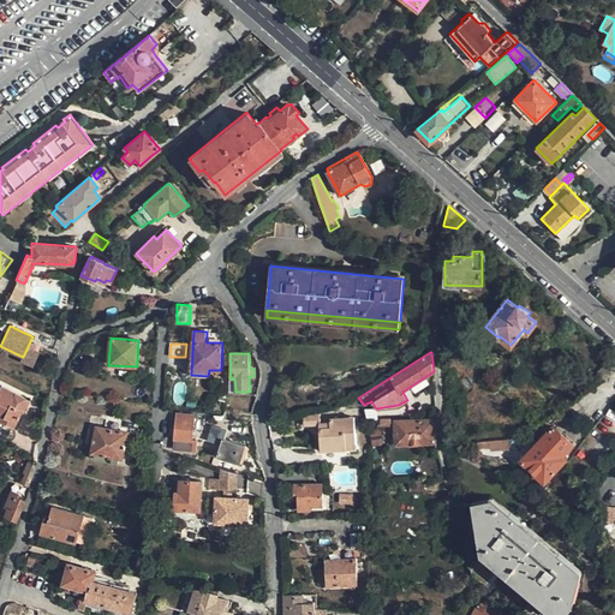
[(604,380),(614,370),(614,365),(610,360),(598,372),(604,380)]
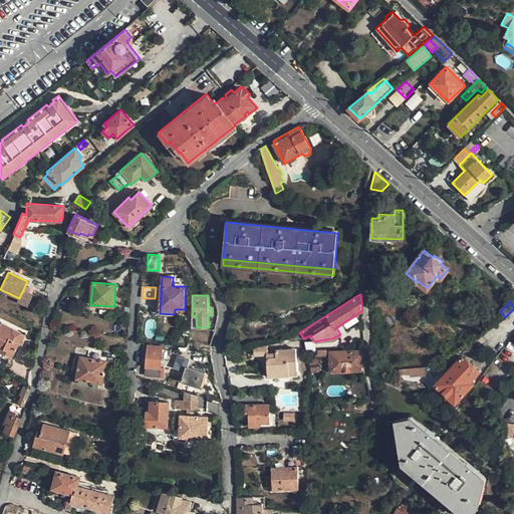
[(20,344),(25,335),(1,323),(0,323),(0,350),(11,356),(19,343),(20,344)]
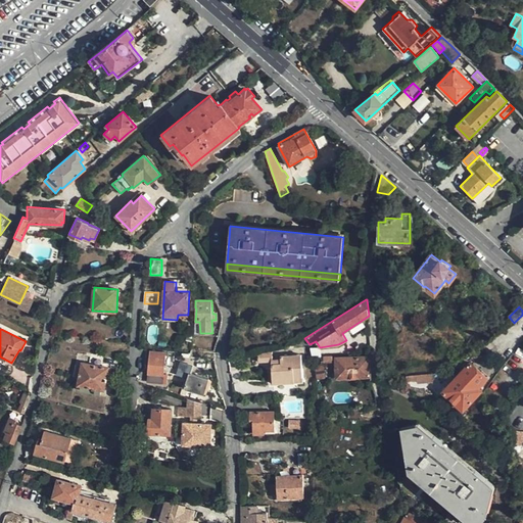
[(163,383),(165,352),(149,350),(147,382),(163,383)]
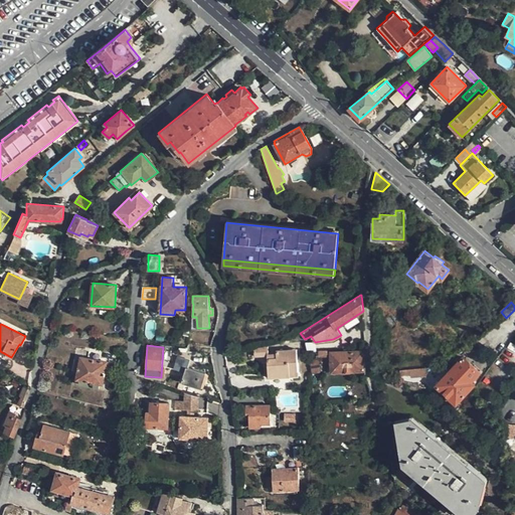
[(267,353),(269,353),(268,347),(254,347),(254,356),(268,355),(267,353)]
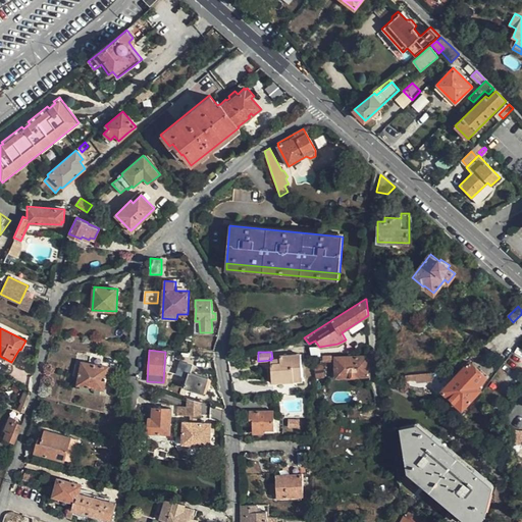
[(279,362),(271,362),(271,382),(303,380),(300,354),(279,355),(279,358),(279,362)]
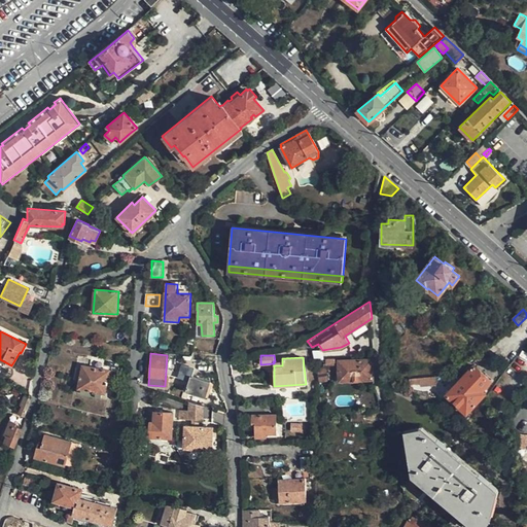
[(372,359),(338,360),(339,381),(373,379),(372,359)]
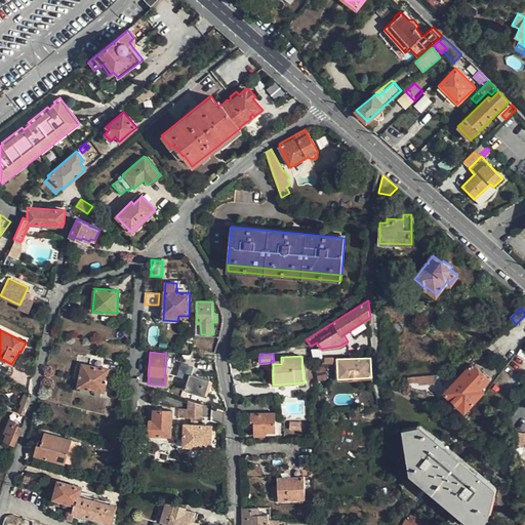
[(466,370),(463,372),(445,393),(465,412),(479,397),(483,392),(480,390),(489,379),(472,363),(470,366),(468,363),(463,368),(466,370)]
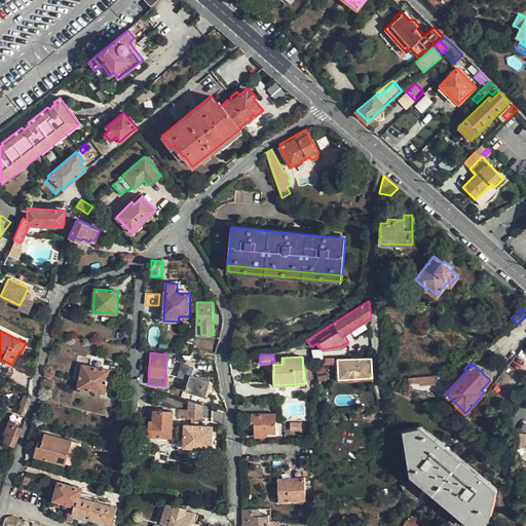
[(105,392),(109,369),(83,365),(82,368),(78,368),(76,379),(80,380),(79,387),(81,388),(81,392),(102,397),(102,391),(105,392)]
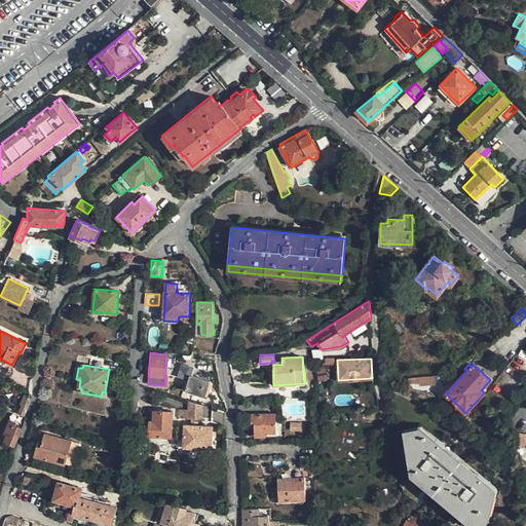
[(189,379),(192,367),(180,365),(178,377),(189,379)]
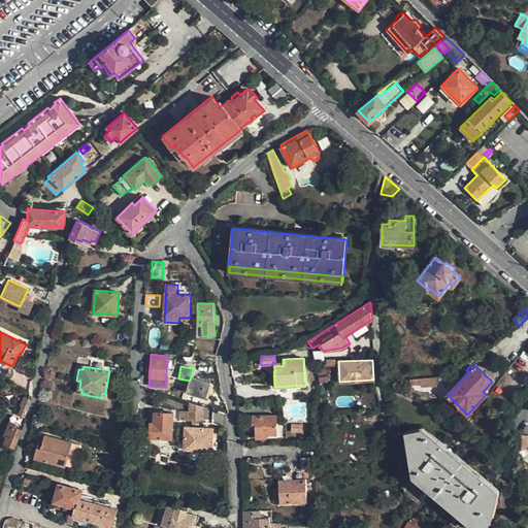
[(326,369),(318,370),(320,383),(328,381),(326,369)]
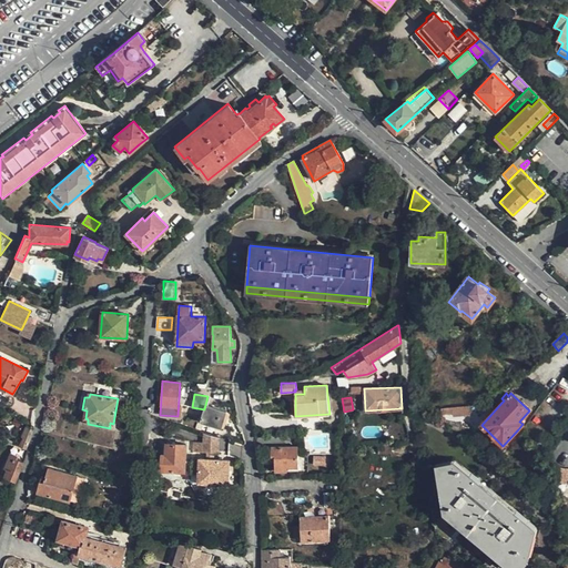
[(227,411),(206,405),(201,422),(222,428),(227,411)]
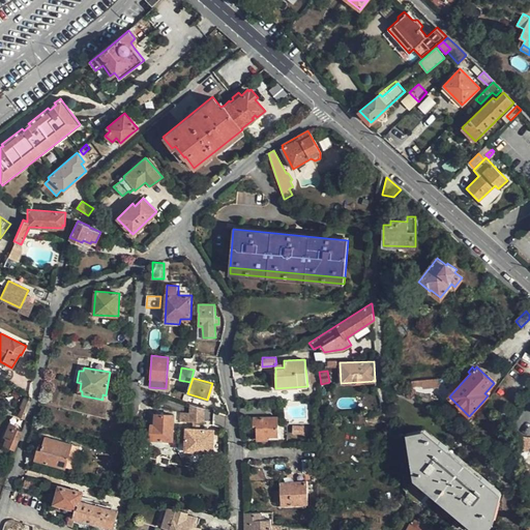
[(436,378),(411,381),(412,386),(422,385),(422,388),(437,387),(436,378)]
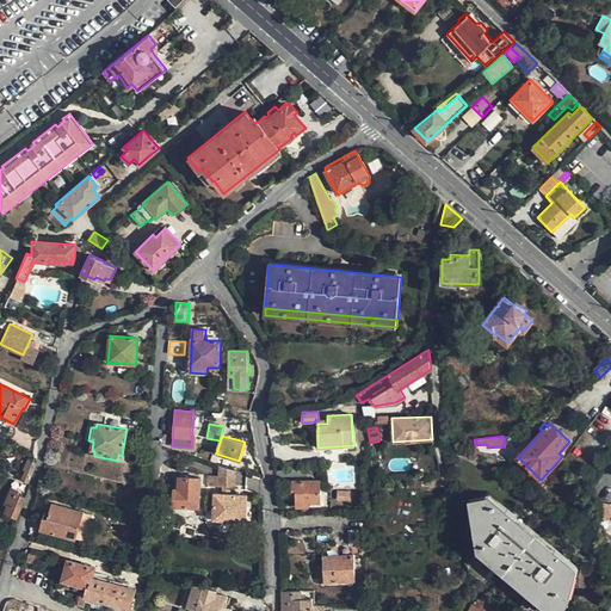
[(28,482),(36,462),(29,460),(22,480),(28,482)]
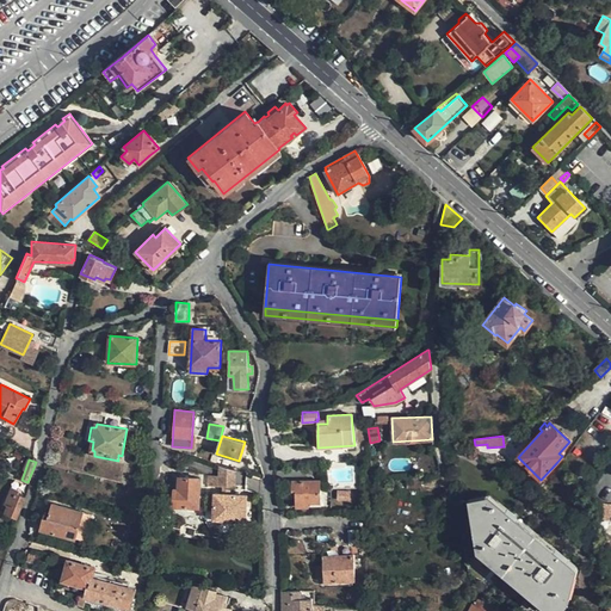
[(221,468),(220,476),(218,488),(223,488),(230,488),(235,488),(235,471),(221,468)]
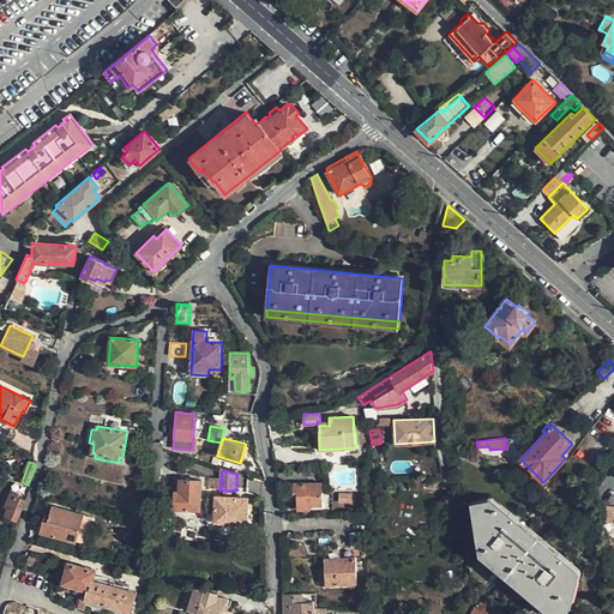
[(422,476),(408,477),(409,489),(423,488),(422,476)]
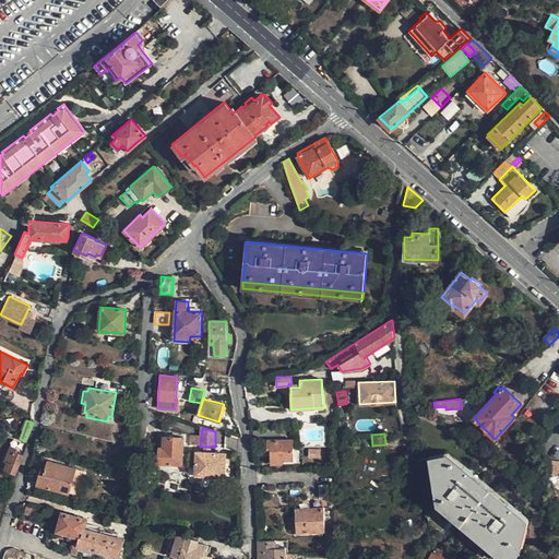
[(200,447),(201,436),(191,436),(191,445),(200,447)]
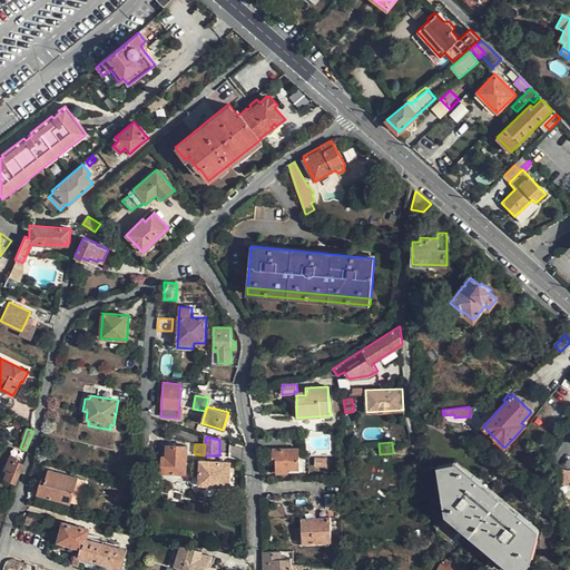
[(163,457),(161,472),(186,473),(188,446),(167,445),(166,457),(163,457)]
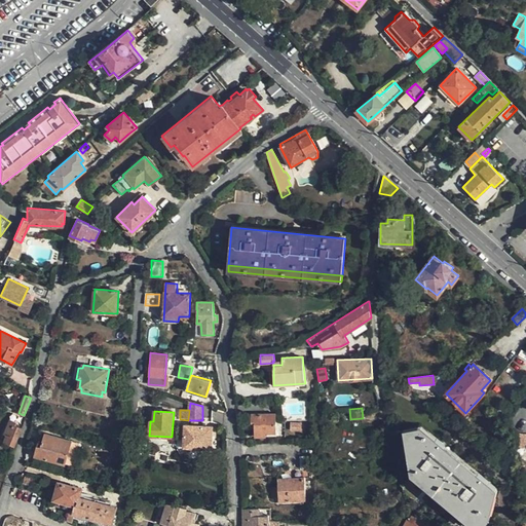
[(255,423),(255,427),(255,437),(266,437),(266,434),(276,434),(275,413),(251,414),(251,423),(255,423)]
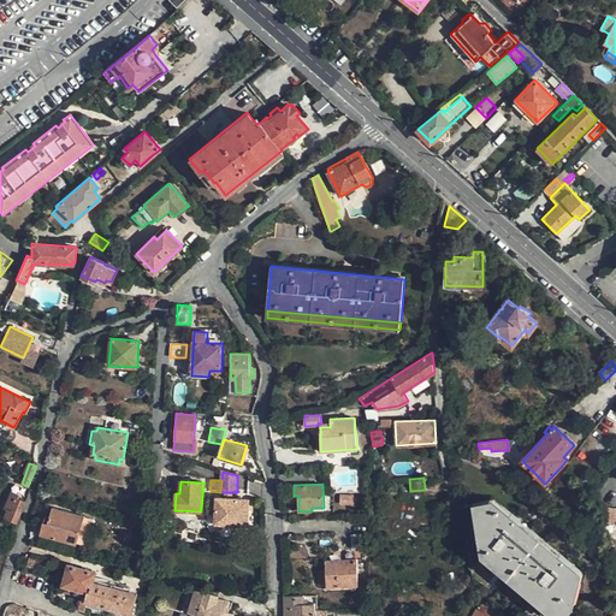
[(5,517),(17,522),(24,502),(18,499),(19,495),(11,492),(5,508),(9,509),(5,517)]
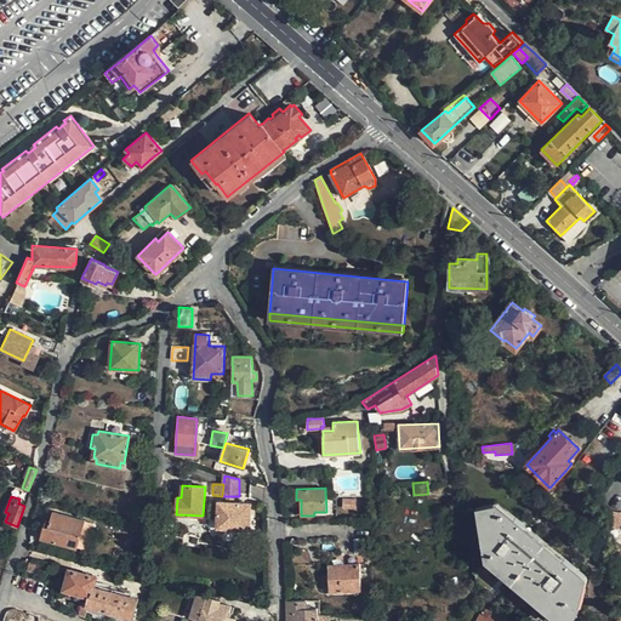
[(355,510),(355,499),(342,499),(342,508),(355,510)]
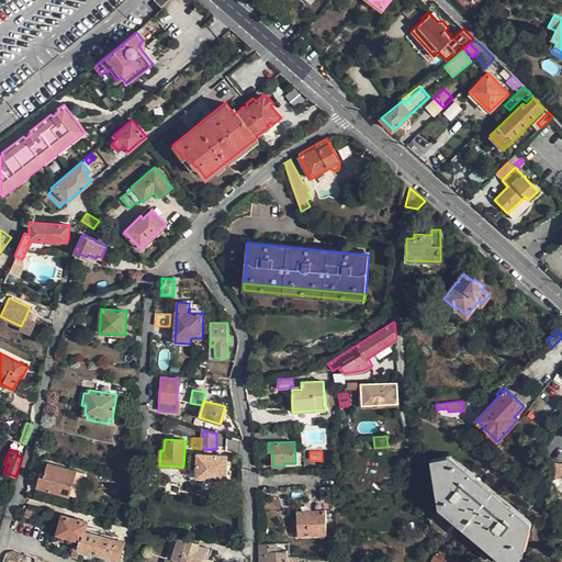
[(529,524),(450,458),(437,460),(445,505),(513,560),(524,547),(529,524)]
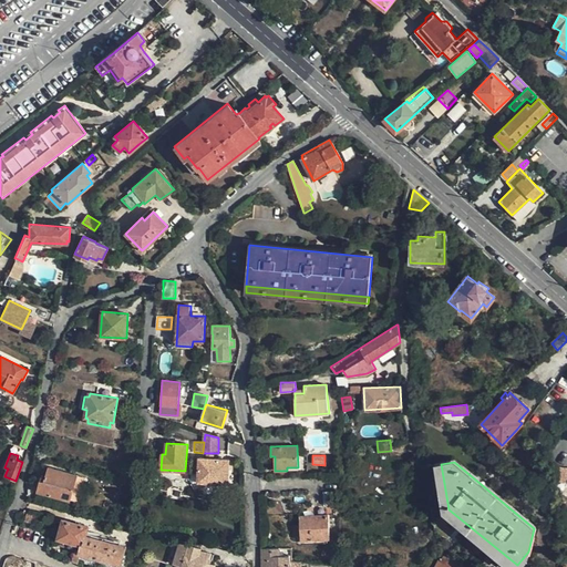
[(230,465),(214,464),(207,463),(200,463),(199,486),(208,486),(210,490),(219,490),(222,487),(230,487),(230,465)]
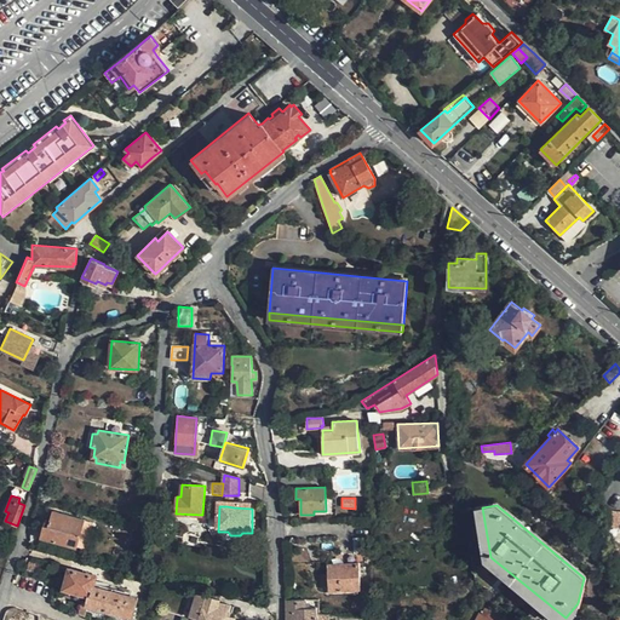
[(52,510),(50,520),(49,526),(44,524),(41,538),(78,547),(86,518),(52,510)]
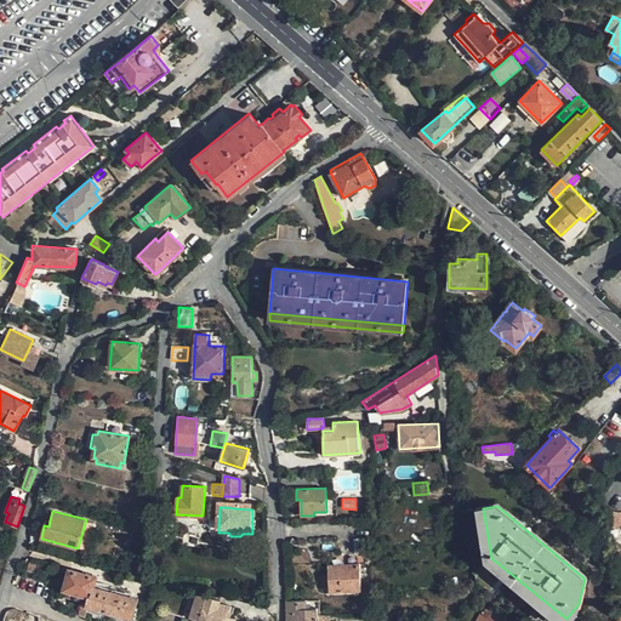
[(620,512),(610,511),(608,523),(620,524),(620,512)]
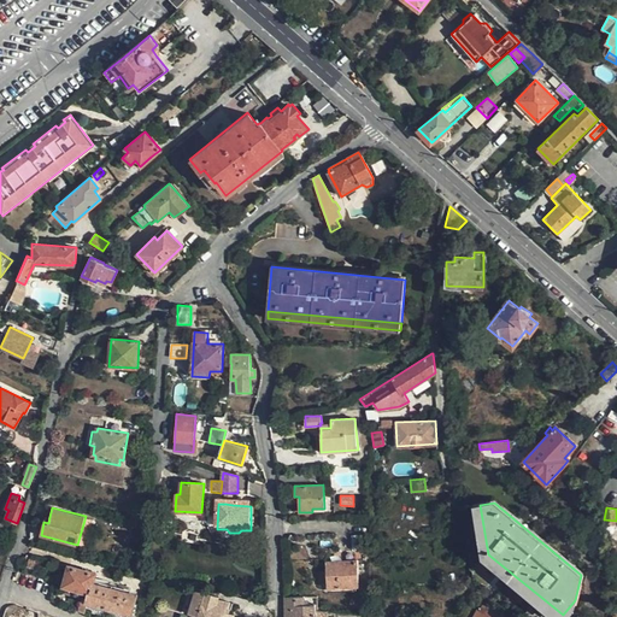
[(353,551),(369,551),(368,534),(352,535),(353,551)]
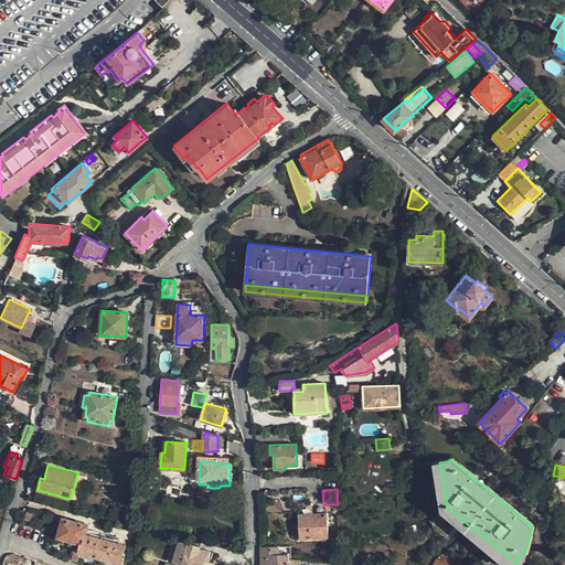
[(327,512),(298,514),(299,539),(329,537),(327,512)]
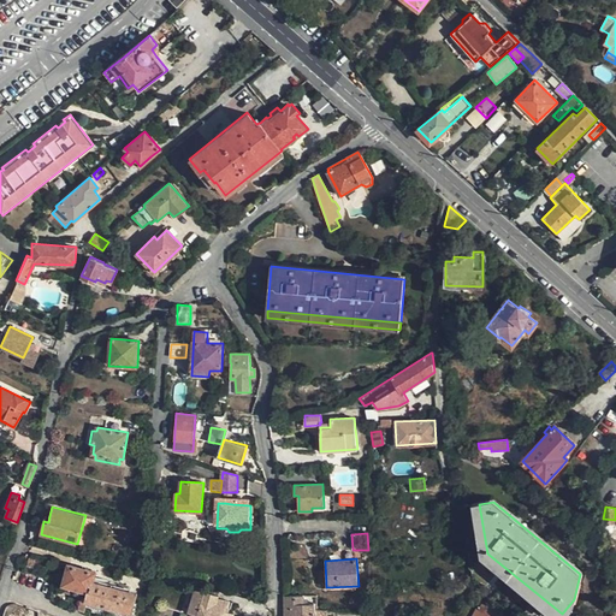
[(92,593),(94,581),(98,572),(69,563),(64,585),(88,592),(92,593)]
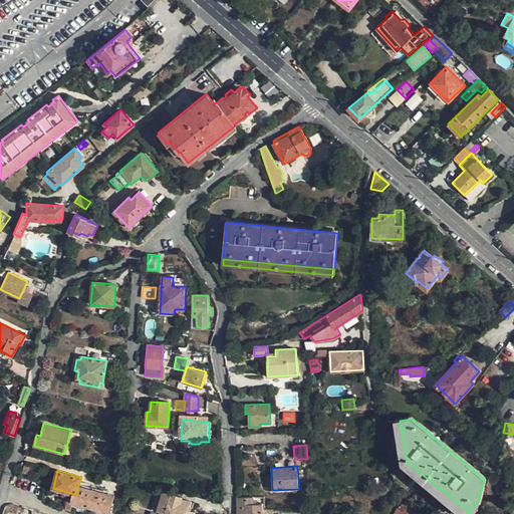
[(114,495),(78,485),(76,495),(73,494),(72,501),(110,511),(114,495)]
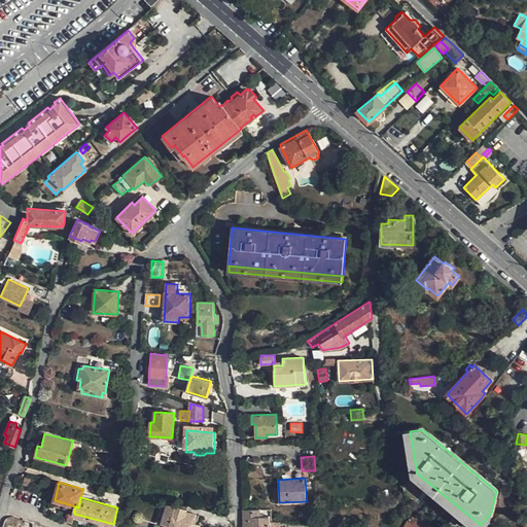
[(399,506),(399,504),(399,503),(397,500),(395,499),(392,500),(390,501),(389,504),(389,506),(390,508),(392,510),(394,510),(396,510),(398,508),(399,506)]
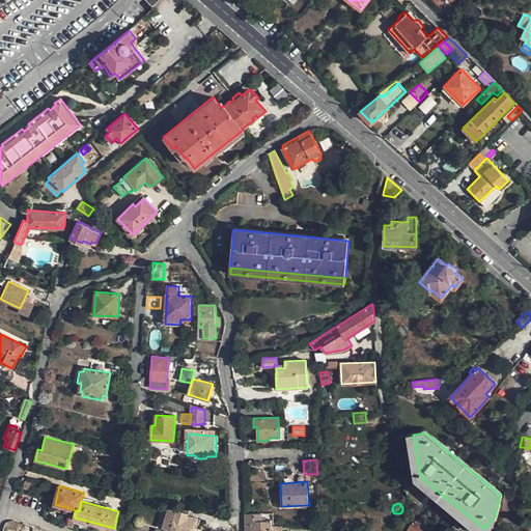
[(188,530),(201,530),(202,528),(196,527),(198,518),(189,515),(190,513),(168,507),(162,527),(170,530),(171,526),(188,530)]
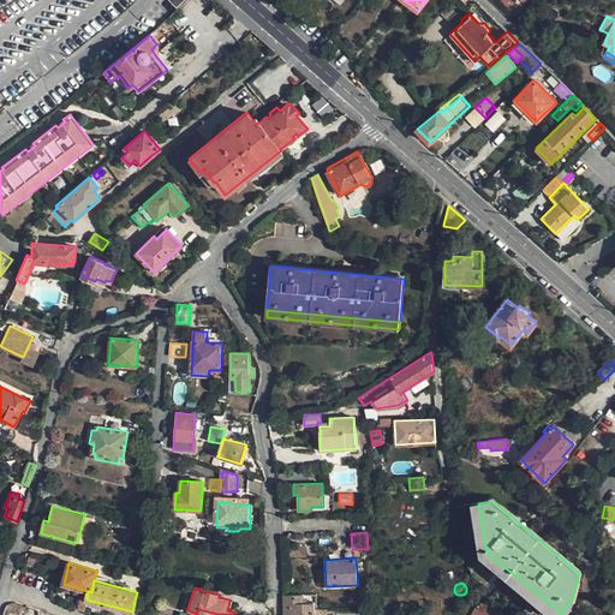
[(284,595),(284,614),(326,614),(327,609),(317,609),(317,603),(304,603),(304,595),(284,595)]
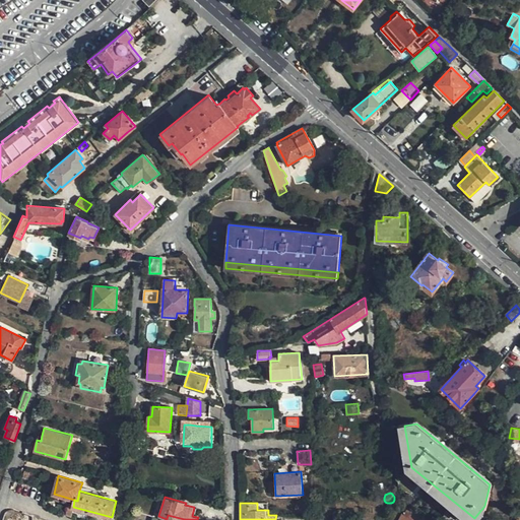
[(399,519),(431,519),(412,510),(411,512),(407,510),(404,515),(403,514),(399,519)]
